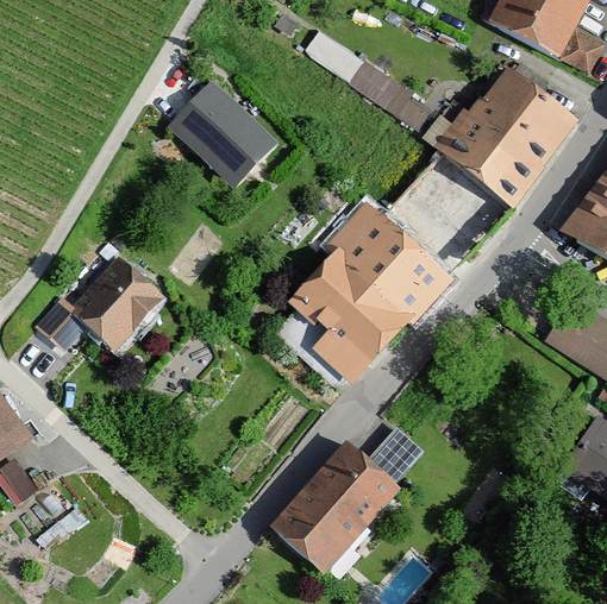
[(496,0),(487,21),(554,56),(581,0),(496,0)]
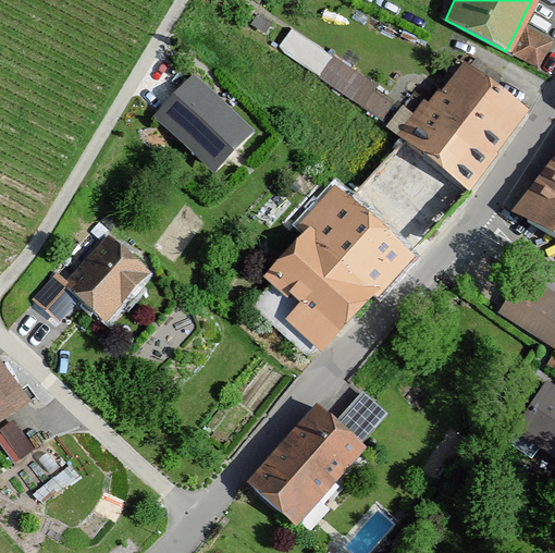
[(554,36),(527,22),(510,53),(539,69),(554,37),(554,36)]
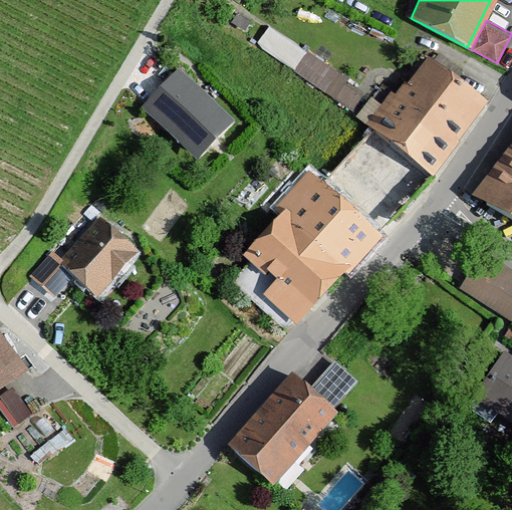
[(290,63),(317,82),(329,65),(303,46),(290,63)]
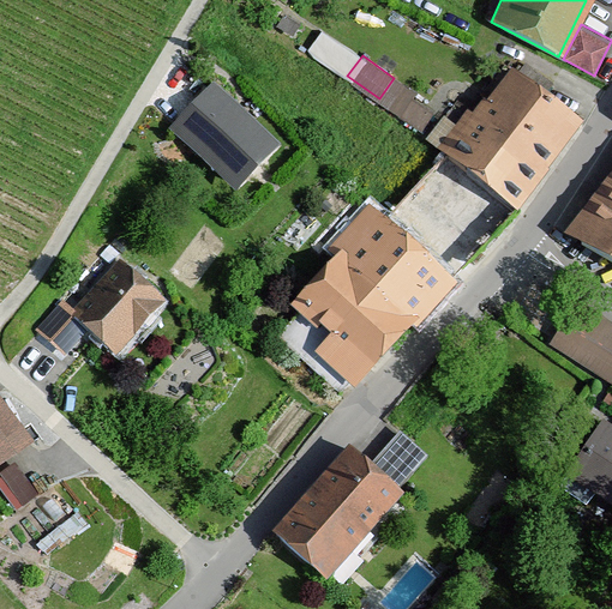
[(432,138),(503,197),(574,112),(509,56),(484,88),(492,95),(478,113),(450,90),(419,127),(432,138)]
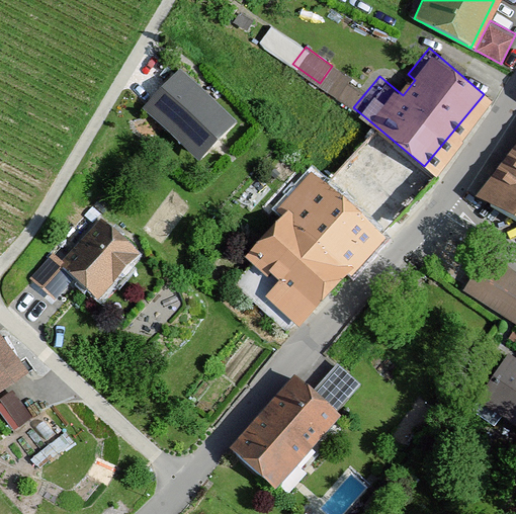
[(177,70),(141,107),(196,162),(233,124),(177,70)]
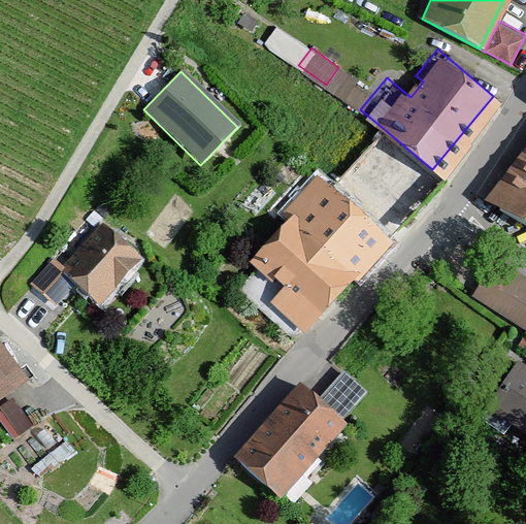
[(349,77),(336,92),(355,106),(367,92),(349,77)]
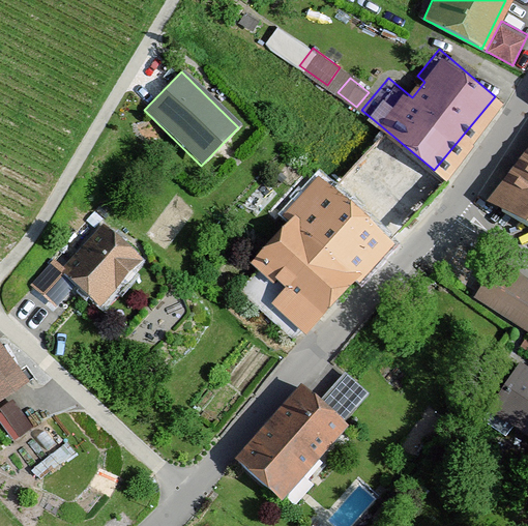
[(322,180),(386,233),(437,173),(434,170),(373,119),(322,180)]
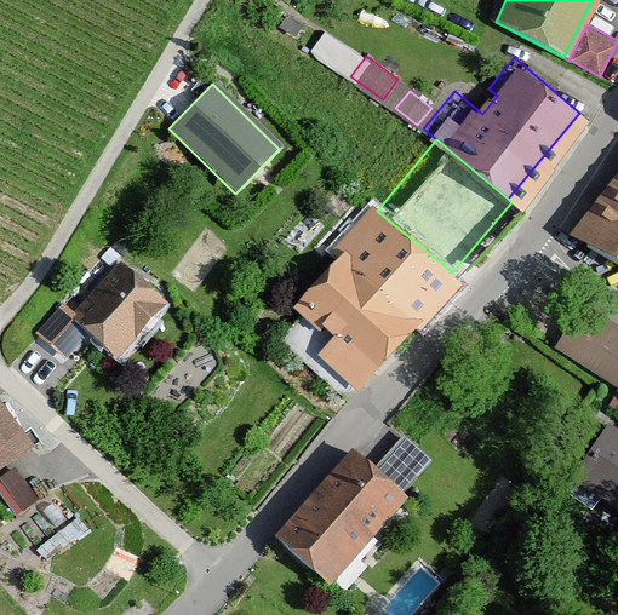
[(617,170),(571,233),(617,266),(617,170)]
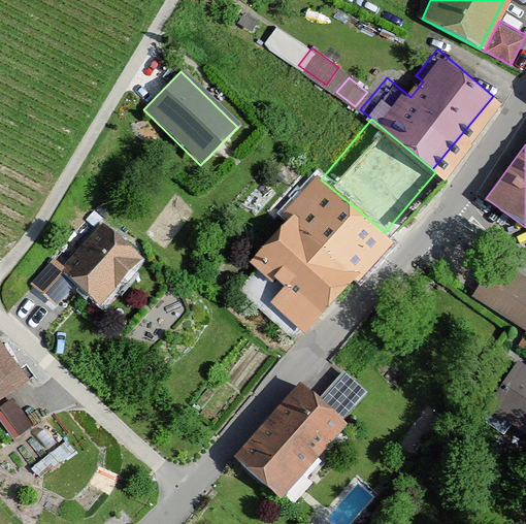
[(385,232),(321,179),(245,268),(309,322),(385,232)]
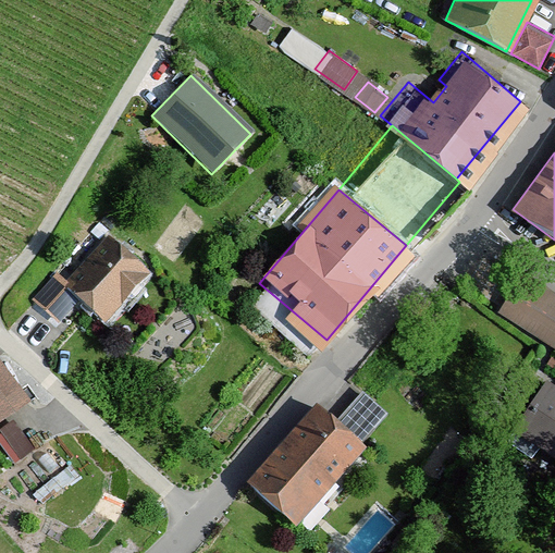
[(107,209),(99,218),(108,226),(116,218),(107,209)]
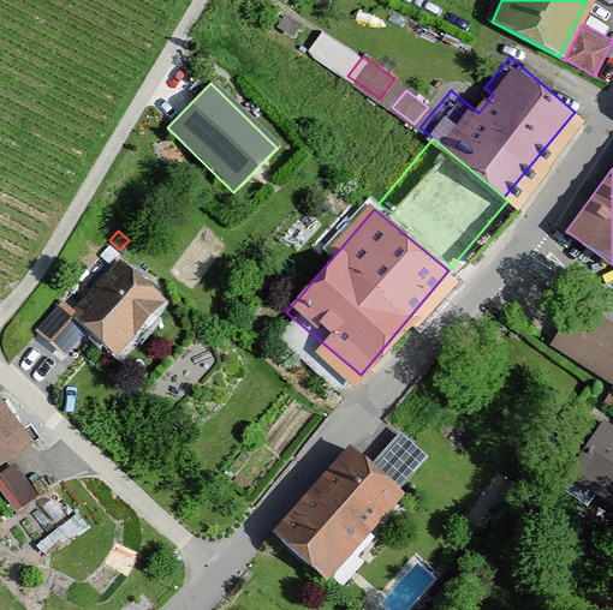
[(117,251),(107,243),(96,252),(107,262),(117,251)]
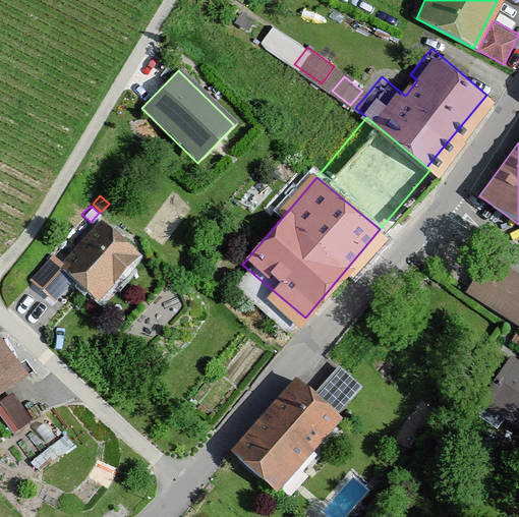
[(73,279),(96,301),(138,255),(100,218),(59,261),(62,265),(60,268),(73,279)]
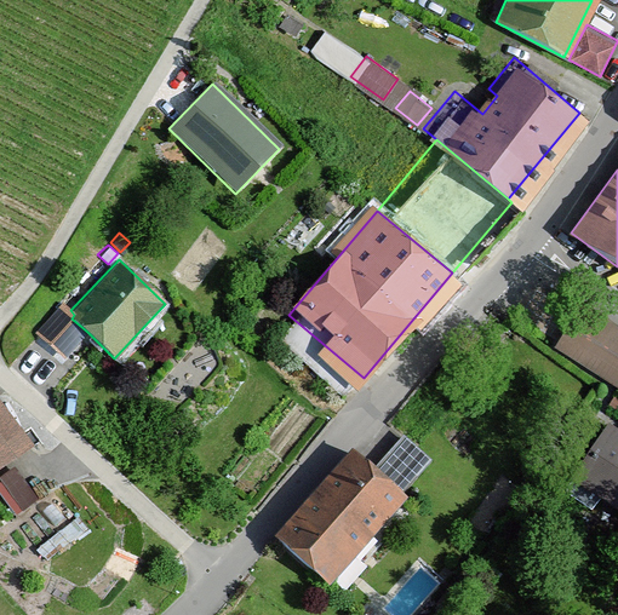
[(617,319),(581,297),(554,342),(617,379),(617,319)]
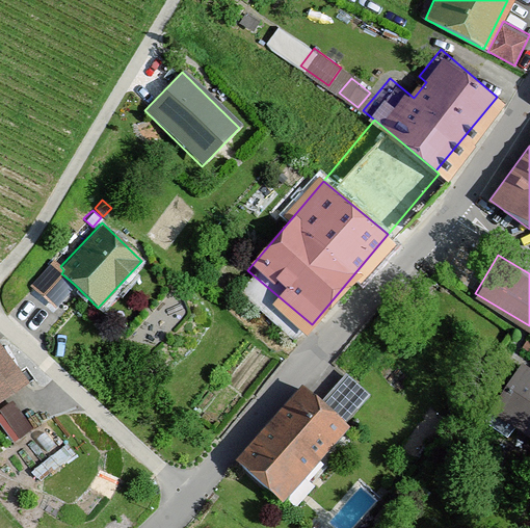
[(63,270),(60,266),(52,259),(28,284),(53,308),(75,285),(61,273),(63,270)]
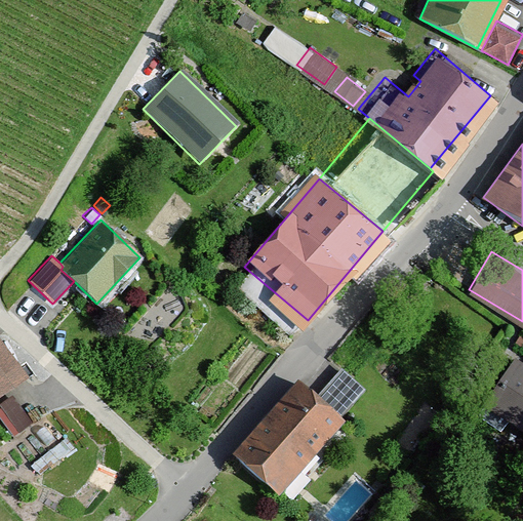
[(28,376),(0,338),(0,399),(12,390),(28,376)]
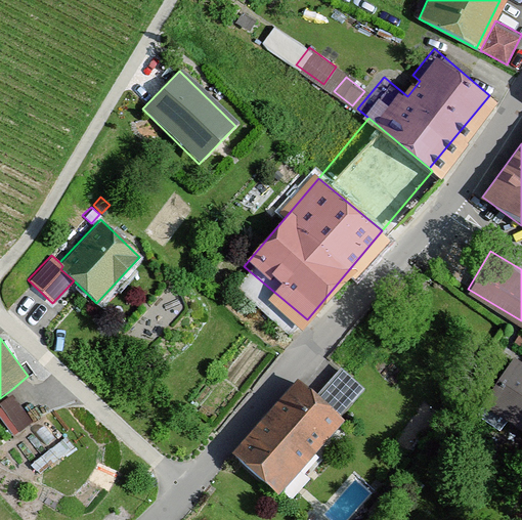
[(521,359),(511,355),(486,407),(521,425),(521,359)]
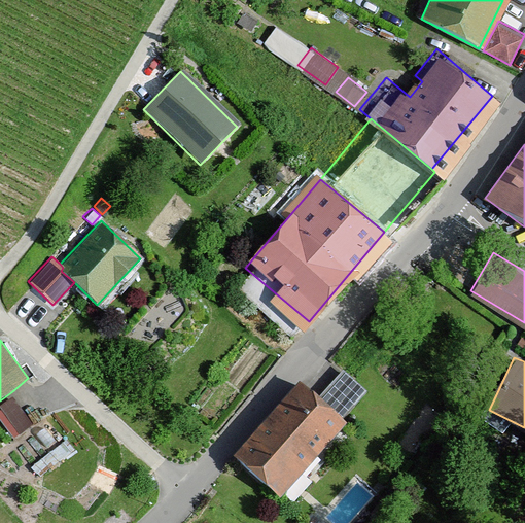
[(366,390),(341,369),(315,398),(341,421),(366,390)]
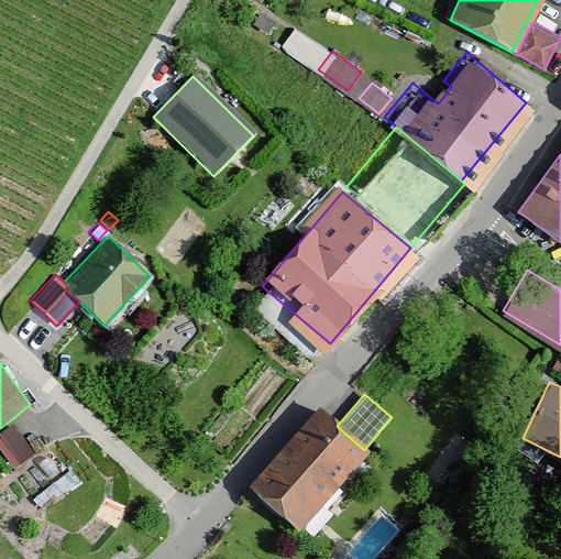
[(337,426),(317,409),(246,490),(297,534),(367,453),(364,450),(337,426)]
